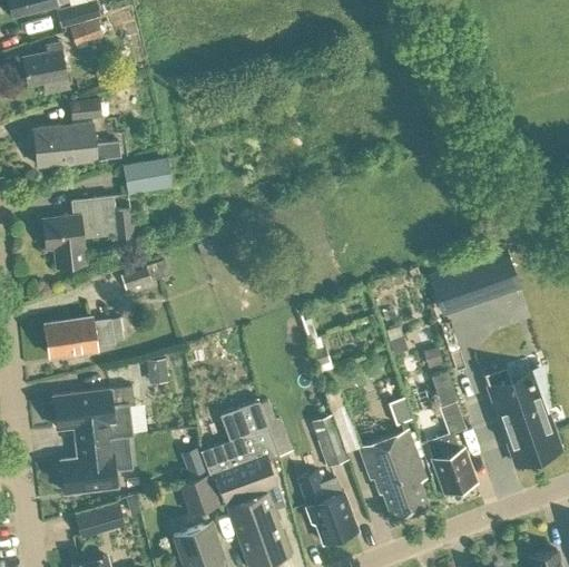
[(8,0),(12,18),(57,7),(57,6),(68,3),(67,0),(8,0)]
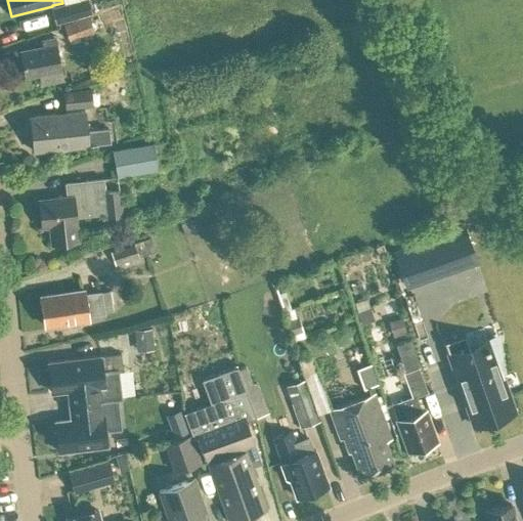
[(87,0),(83,0),(51,10),(56,26),(84,17),(86,16),(92,15),(87,0)]
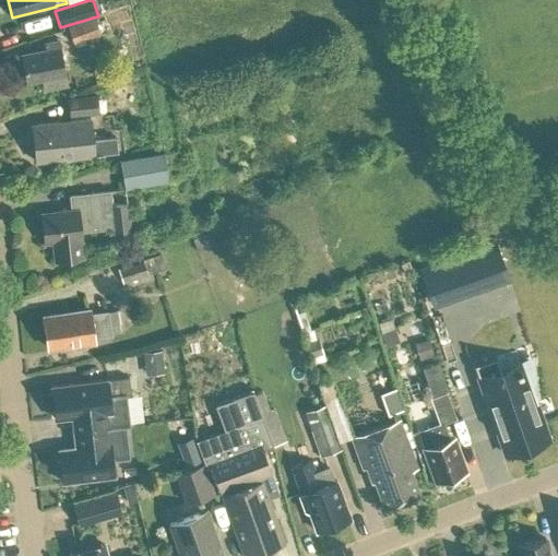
[(105,15),(69,30),(74,45),(111,31),(105,15)]
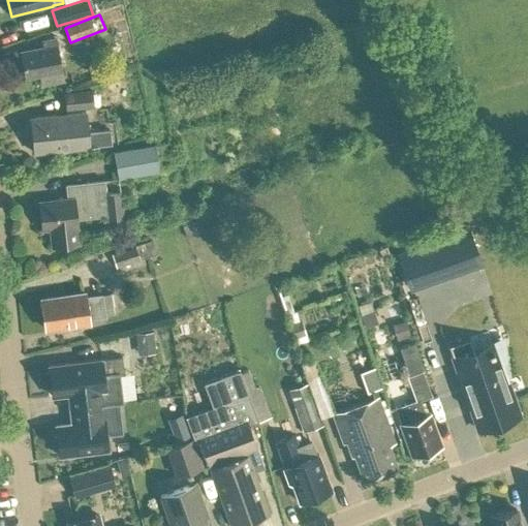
[(64,83),(56,39),(42,41),(43,50),(21,54),(26,81),(40,78),(42,87),(64,83)]
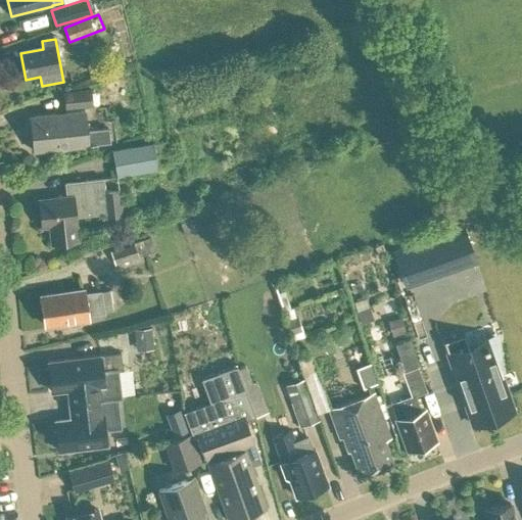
[(90,90),(62,92),(63,110),(91,107),(90,90)]
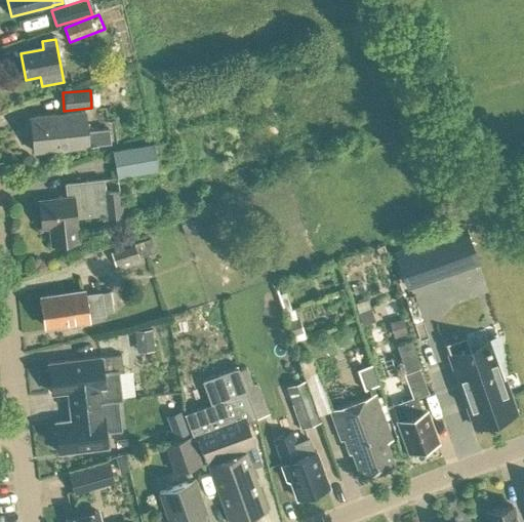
[(88,133),(85,114),(31,119),(35,154),(89,149),(89,148),(111,145),(109,131),(88,133)]
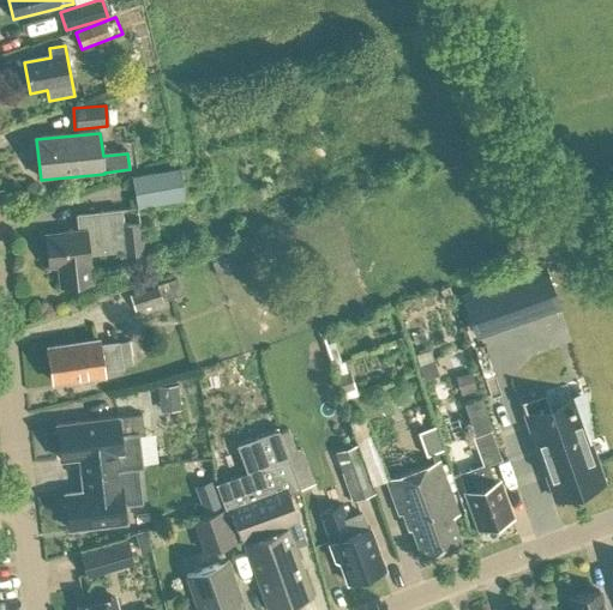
[(186,201),(180,170),(133,180),(138,210),(186,201)]
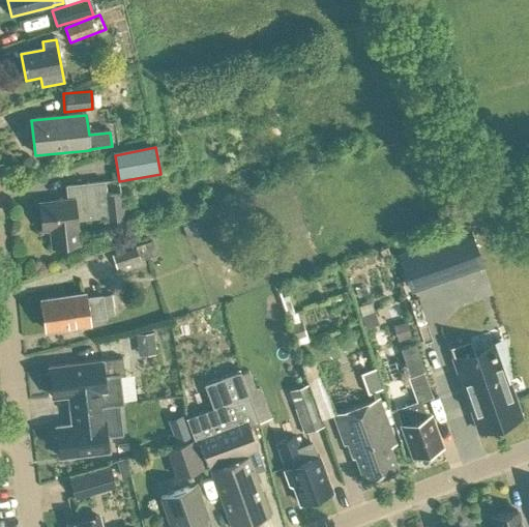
[(107,197),(106,183),(66,188),(68,201),(39,204),(42,233),(50,232),(52,250),(80,245),(78,222),(109,218),(110,223),(123,221),(120,195),(107,197)]
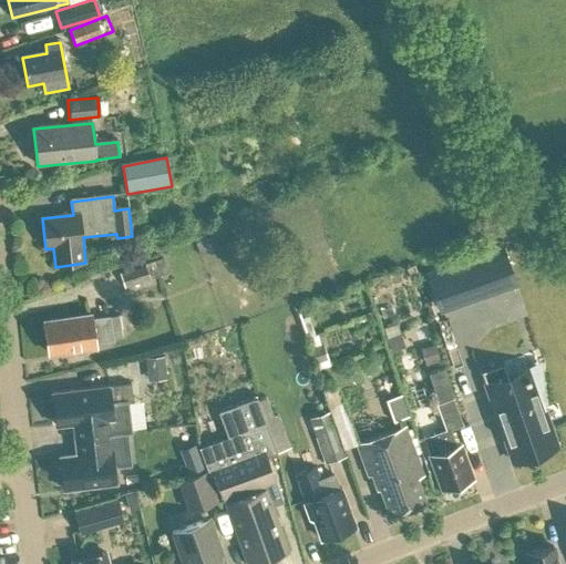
[(211,253),(218,249),(214,239),(197,245),(202,257),(212,254),(211,253)]
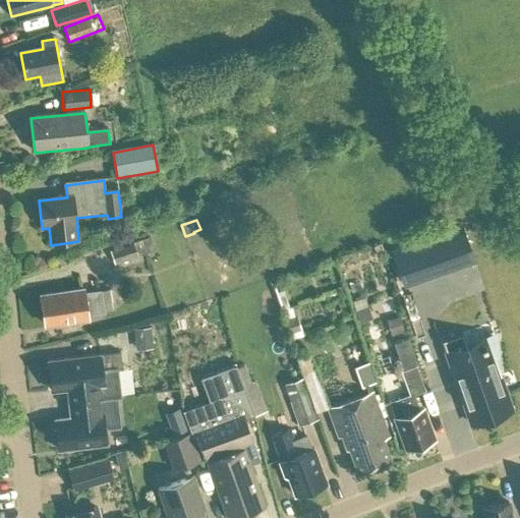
[(392,251),(401,281),(460,261),(455,248),(471,244),(464,226),(392,251)]
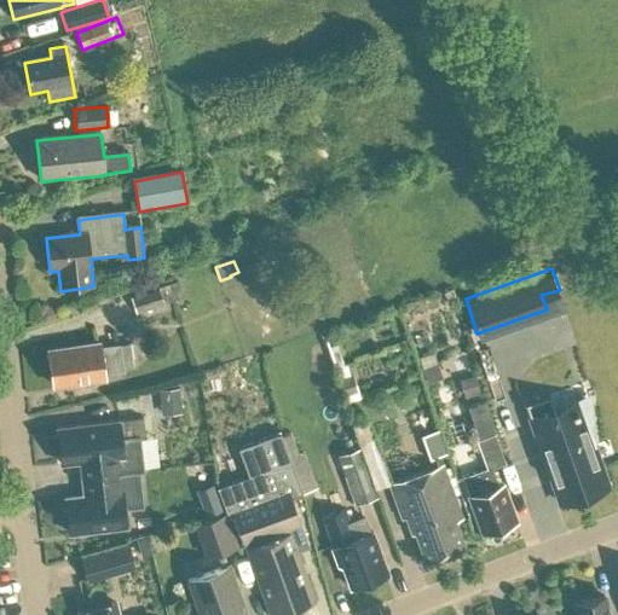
[(131,299),(136,315),(184,300),(179,283),(131,299)]
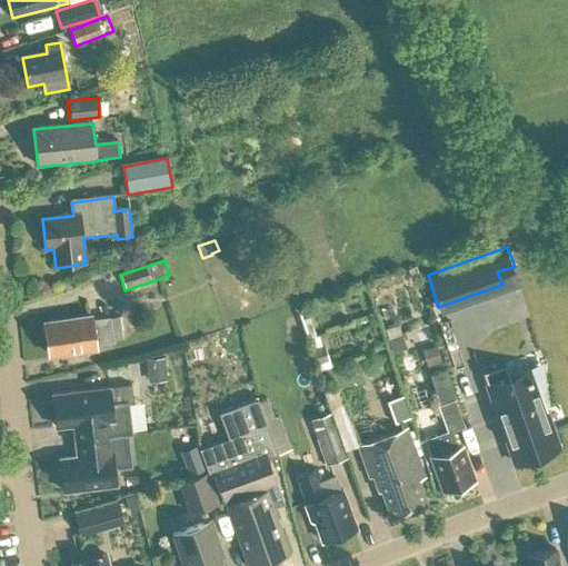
[(46,329),(42,334),(43,339),(48,343),(50,356),(75,353),(79,355),(87,354),(89,349),(97,348),(96,343),(113,340),(123,338),(120,315),(109,317),(91,320),(91,316),(45,324),(46,329)]
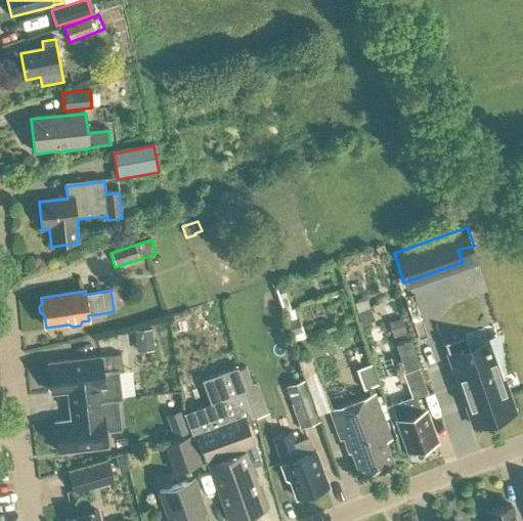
[(287,322),(291,338),(303,334),(299,318),(287,322)]
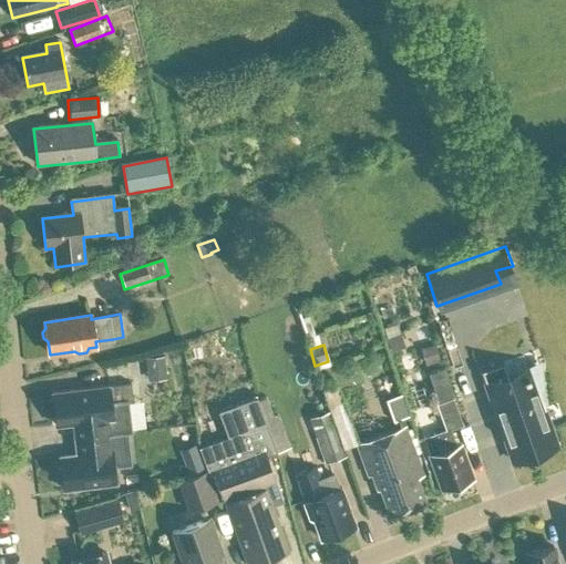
[(436,346),(421,350),(425,368),(441,363),(436,346)]
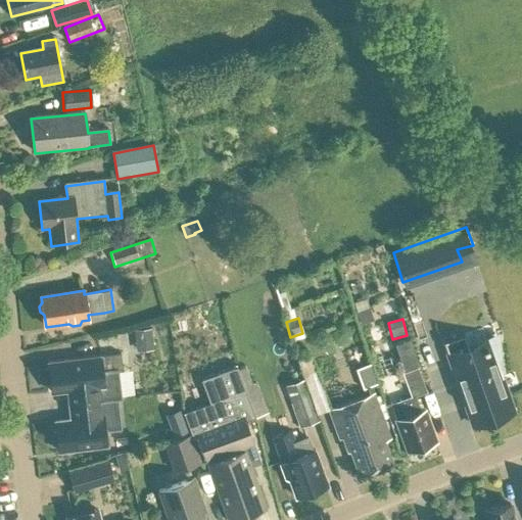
[(152,345),(151,330),(135,332),(137,346),(152,345)]
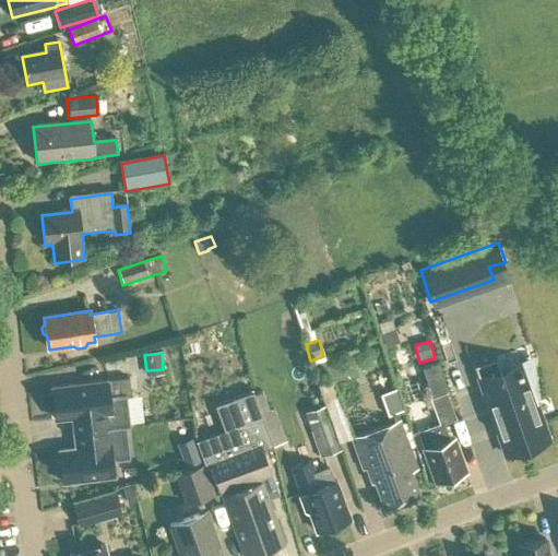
[(500,438),(507,456),(549,440),(542,420),(538,422),(532,405),(537,404),(534,365),(503,377),(496,358),(475,366),(497,427),(500,426),(505,437),(500,438)]
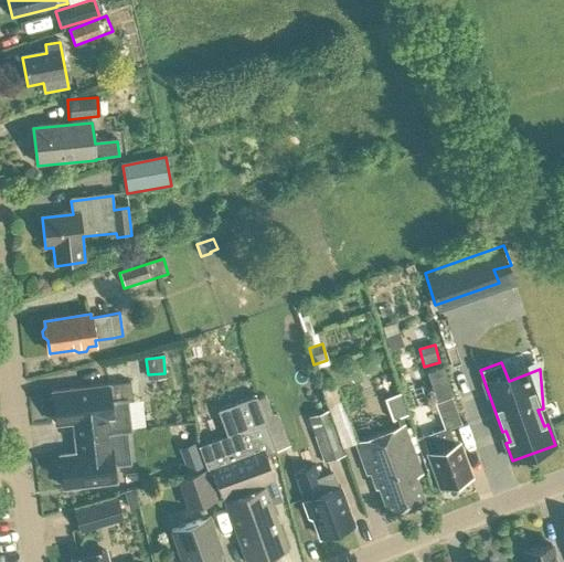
[(53,400),(50,400),(51,415),(54,414),(56,425),(95,421),(97,436),(131,432),(128,400),(132,400),(130,383),(110,386),(110,385),(52,392),(53,400)]
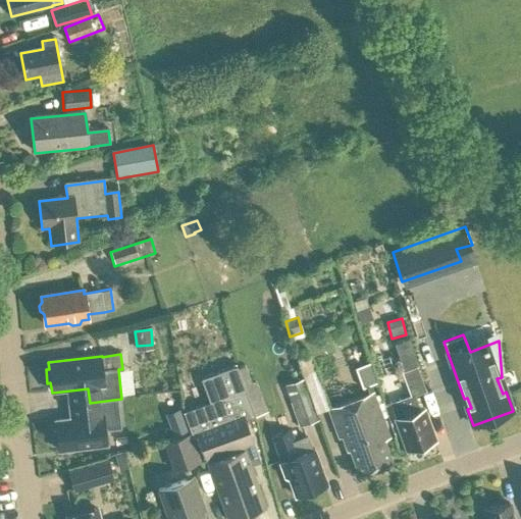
[(378,361),(363,365),(368,384),(383,381),(378,361)]
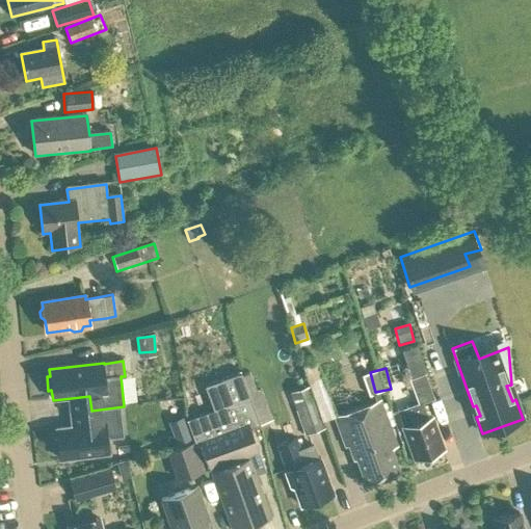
[(214,412),(188,421),(196,445),(201,444),(210,470),(218,467),(240,528),(247,528),(270,520),(246,455),(257,452),(249,430),(261,426),(260,422),(280,415),(269,382),(247,391),(241,373),(205,387),(214,412)]
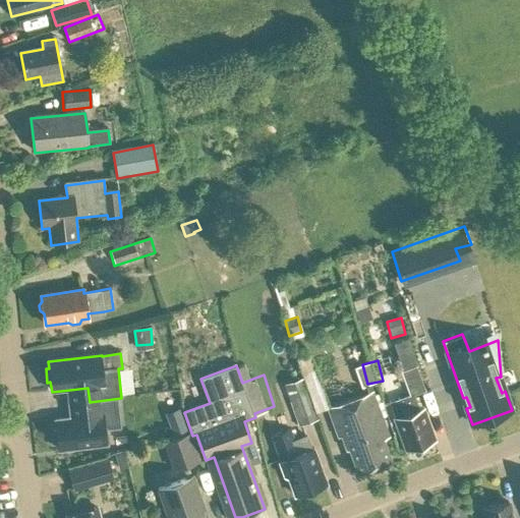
[(389,404),(395,420),(406,451),(409,450),(409,452),(421,448),(420,445),(434,441),(422,410),(419,411),(414,396),(425,392),(416,367),(401,372),(410,396),(389,404)]
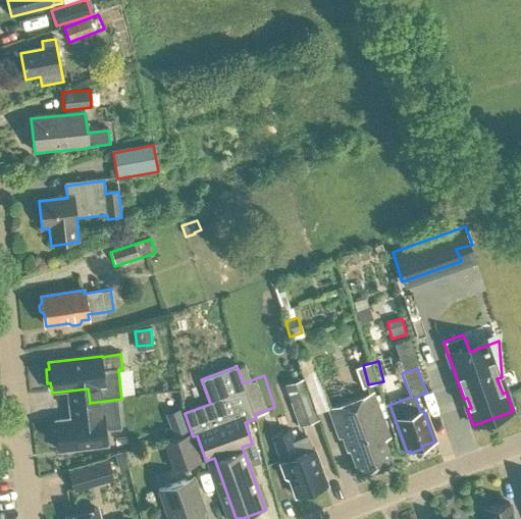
[(285,385),(300,428),(318,422),(304,379),(285,385)]
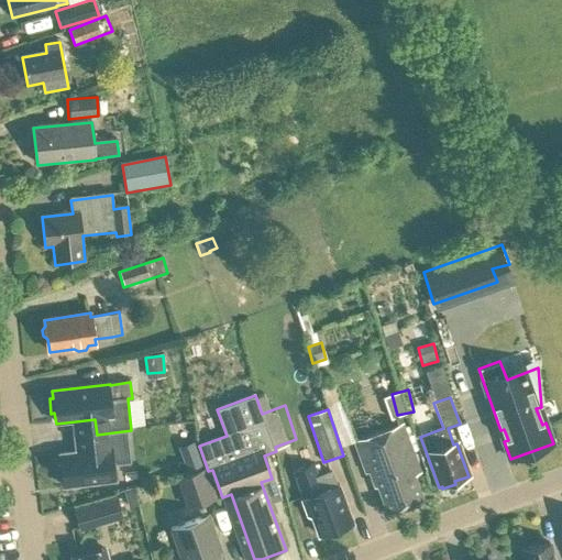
[(419,473),(401,425),(354,442),(365,474),(370,473),(374,487),(378,490),(387,513),(421,501),(412,475),(419,473)]
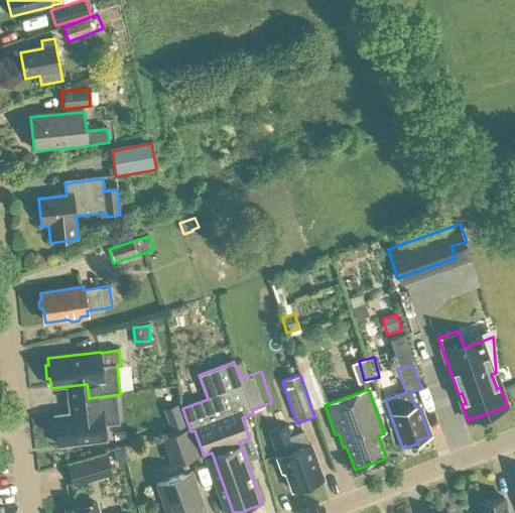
[(55,426),(52,427),(54,440),(57,440),(58,446),(107,440),(105,426),(120,424),(116,395),(120,395),(120,394),(89,398),(91,411),(54,416),(55,426)]
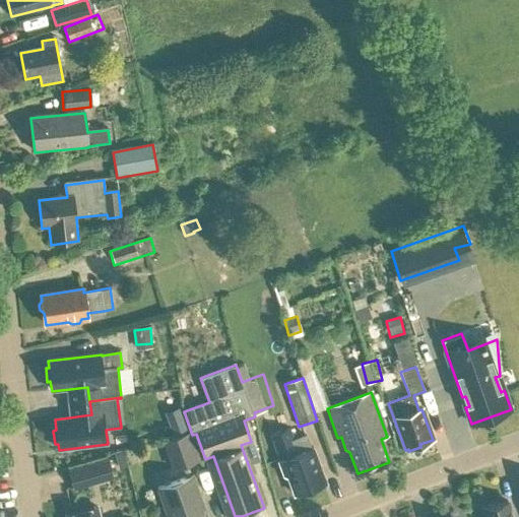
[(179,408),(166,413),(174,436),(187,431),(179,408)]
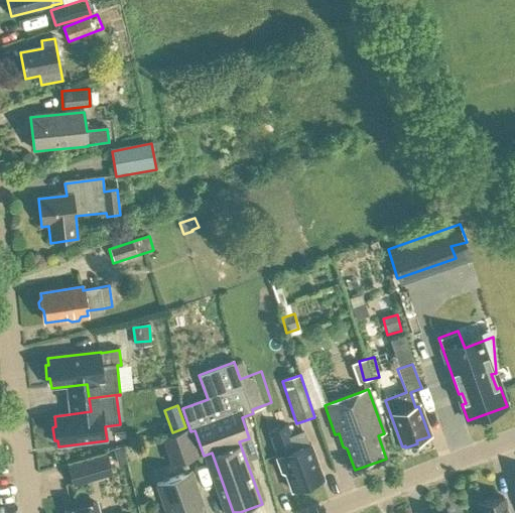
[(288,425),(268,432),(276,458),(275,459),(280,473),(284,475),(290,491),(294,490),(296,492),(300,490),(301,488),(322,480),(309,445),(307,446),(302,432),(292,436),(288,425)]
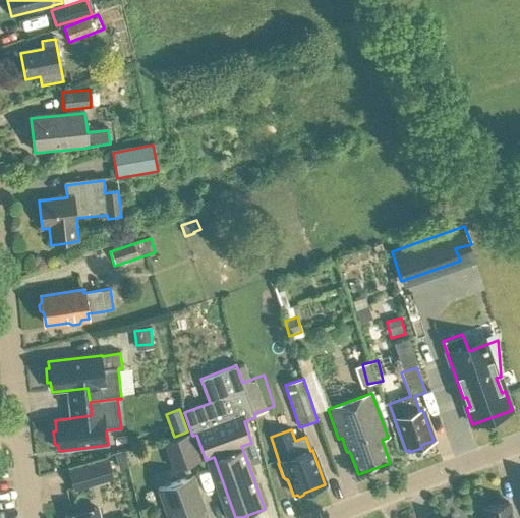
[(164,443),(173,472),(200,464),(190,435),(164,443)]
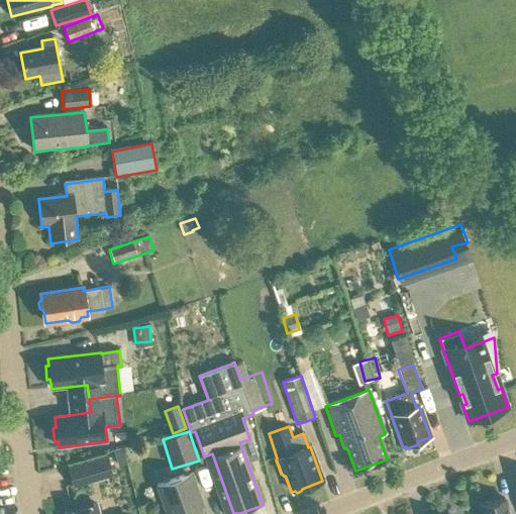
[(96,458),(56,472),(61,488),(101,476),(96,458)]
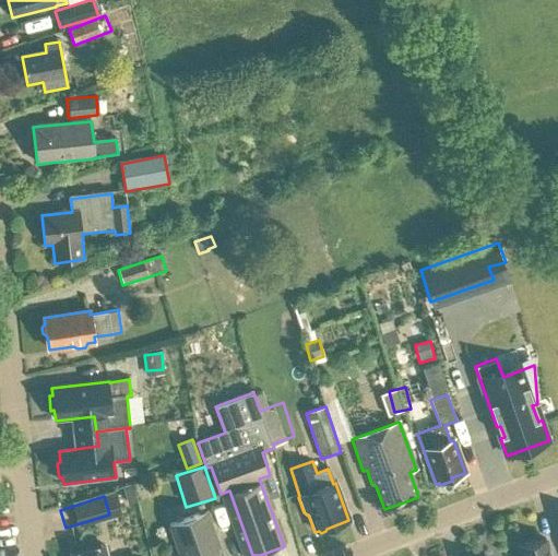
[(220,548),(206,512),(168,525),(178,555),(216,555),(215,549),(220,548)]
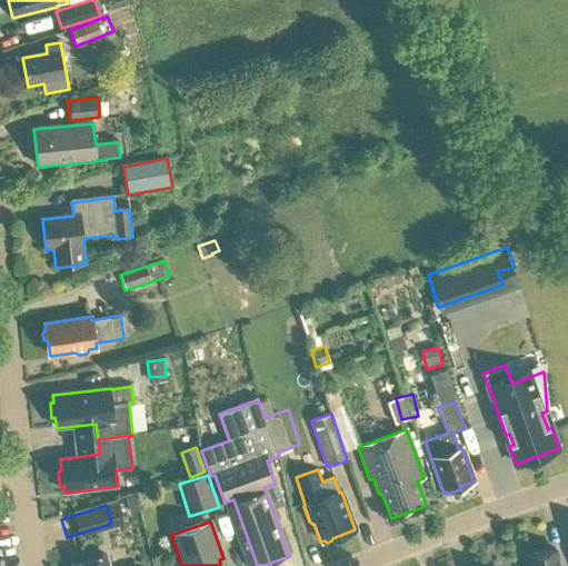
[(558,565),(556,550),(527,557),(528,565),(558,565)]
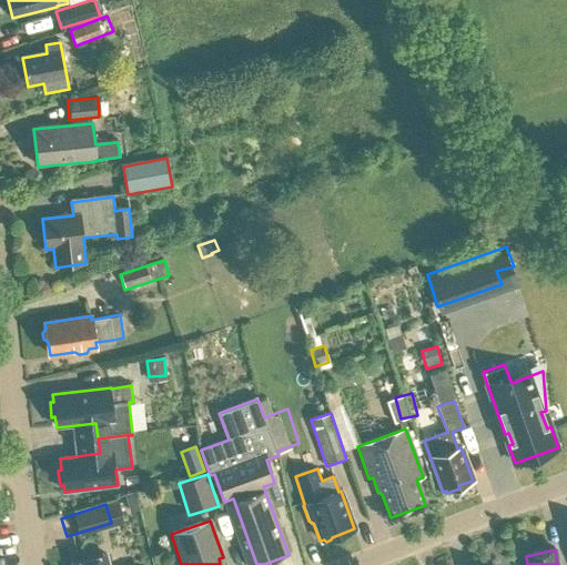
[(108,564),(105,554),(73,563),(73,564),(108,564)]
